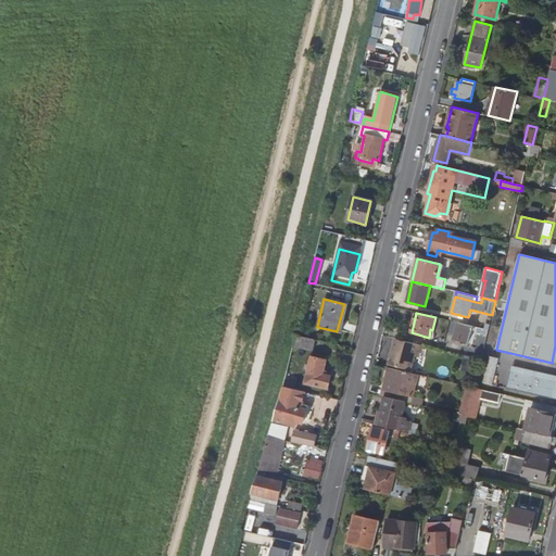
[(472,326),(458,323),(454,338),(469,341),(472,326)]
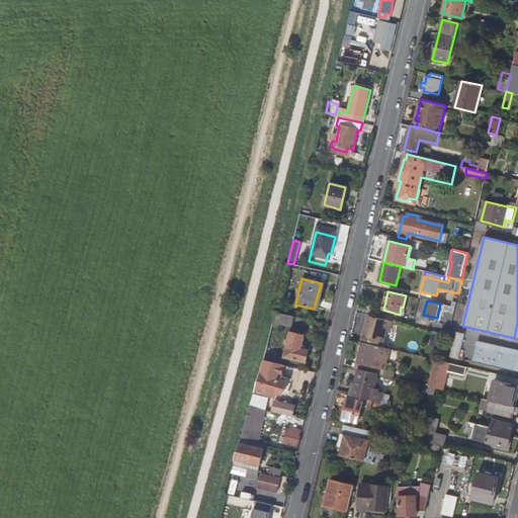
[(293,316),(275,312),(272,323),(290,327),(293,316)]
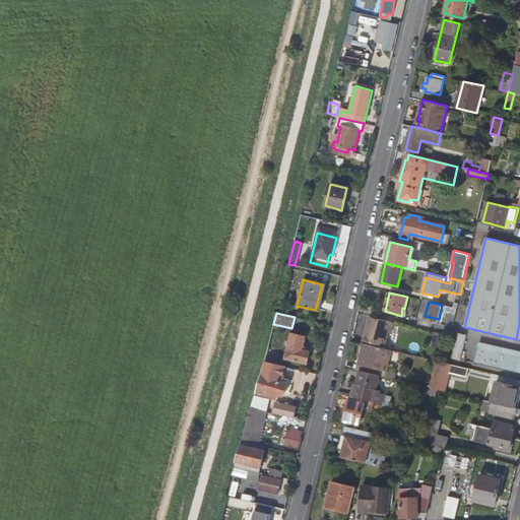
[(370,317),(364,340),(384,345),(389,327),(393,328),(394,323),(370,317)]
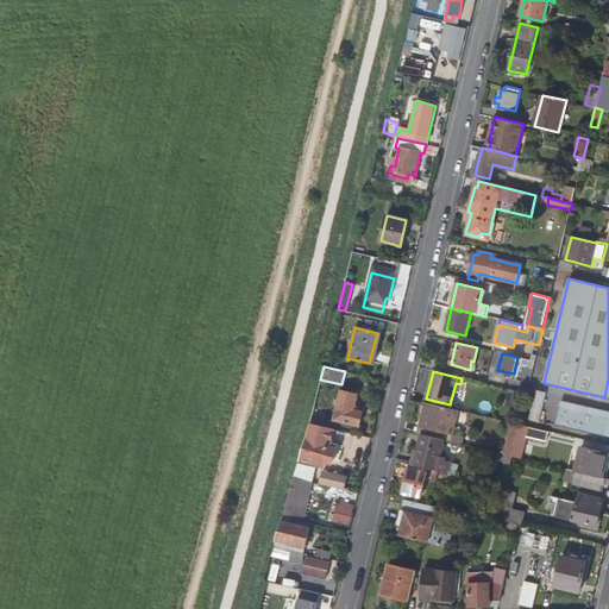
[(537,389),(529,419),(540,421),(547,391),(537,389)]
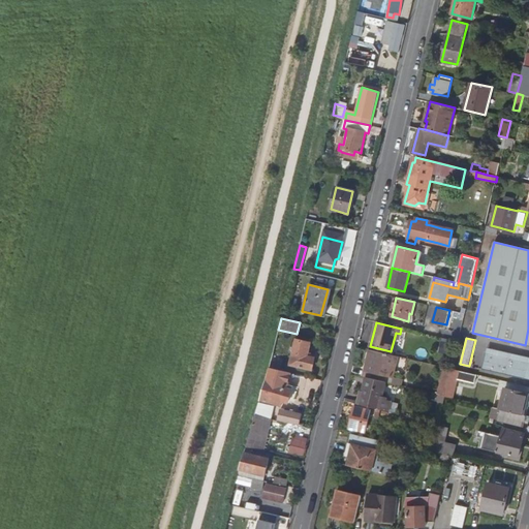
[(296,340),(289,365),(312,370),(315,359),(307,355),(310,343),(296,340)]
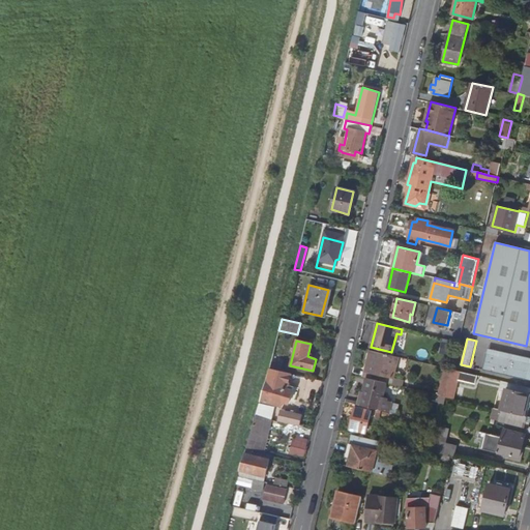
[(275,343),(273,353),(282,355),(285,345),(275,343)]
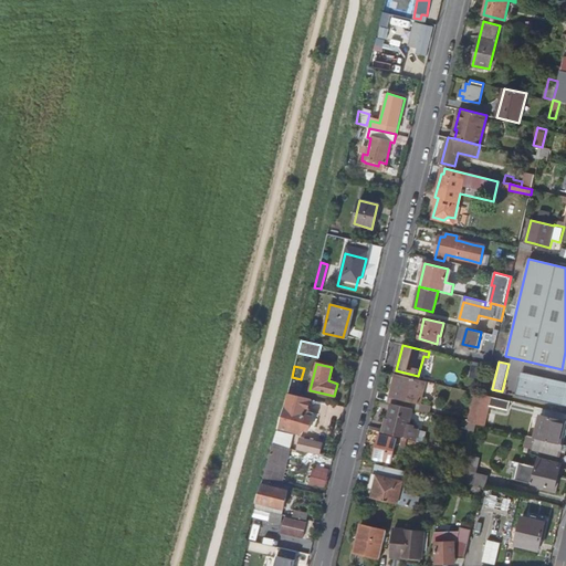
[(521,378),(565,389),(562,406),(565,407),(565,383),(522,373),(521,378)]
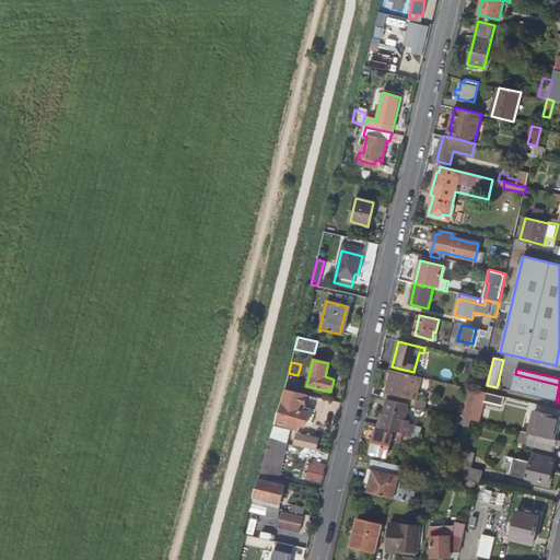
[(409,405),(415,406),(421,377),(392,370),(385,399),(388,400),(409,405)]
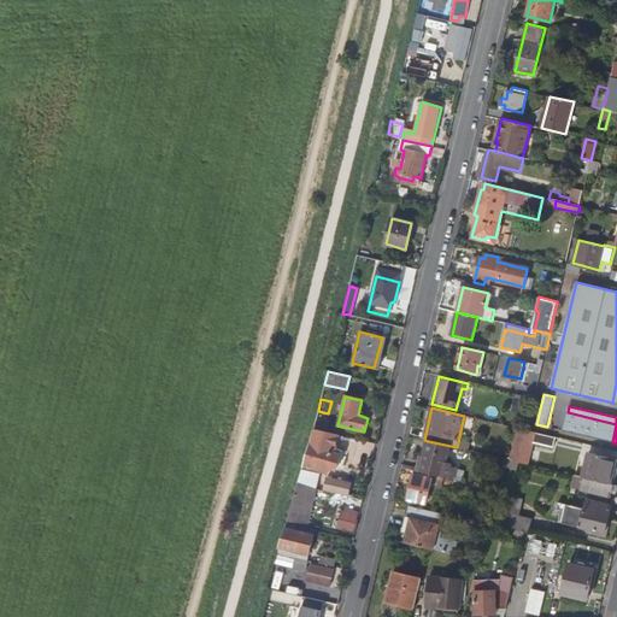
[(563,432),(612,442),(616,424),(568,412),(563,432)]
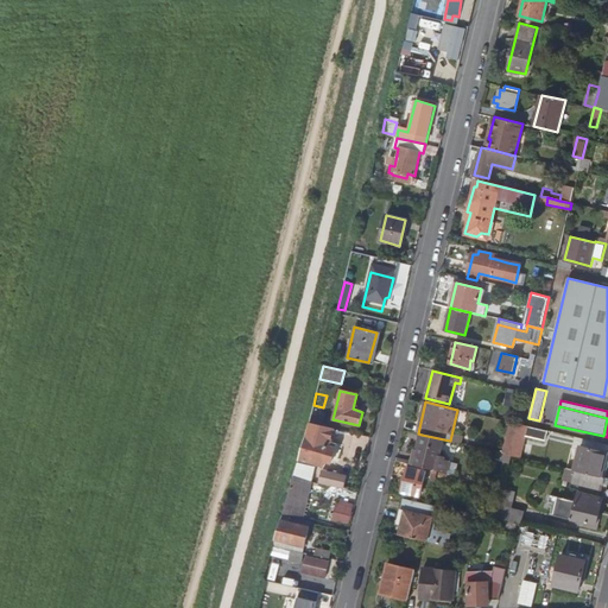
[(323,426),(309,423),(298,461),(322,467),(323,462),(331,464),(336,444),(320,441),(323,426)]
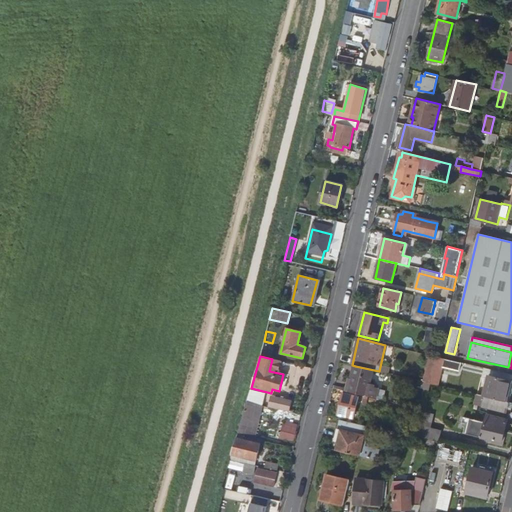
[(437,357),(430,384),(438,385),(443,366),(459,370),(461,363),(437,357)]
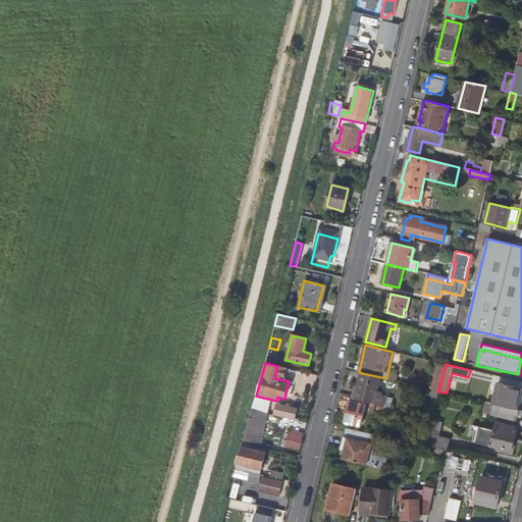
[(378,392),(381,377),(362,373),(356,400),(373,404),(374,405),(378,392)]
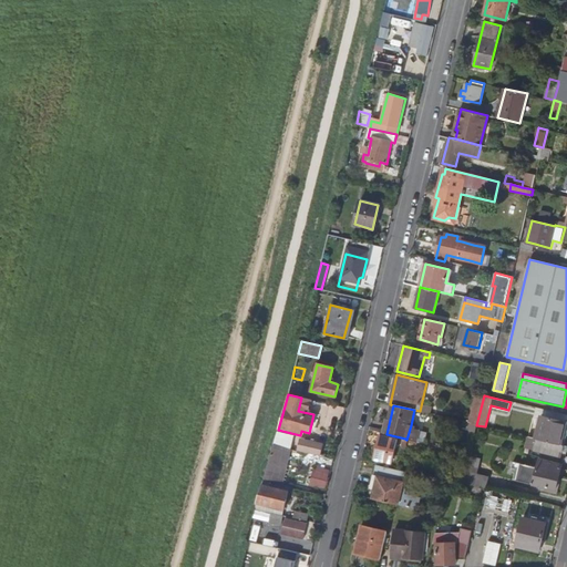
[(536,439),(559,444),(564,422),(542,416),(536,439)]
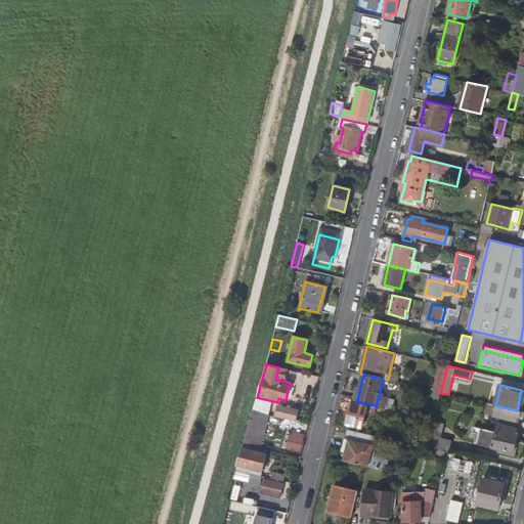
[(375,405),(357,401),(351,400),(346,424),(362,427),(364,419),(370,420),(375,405)]
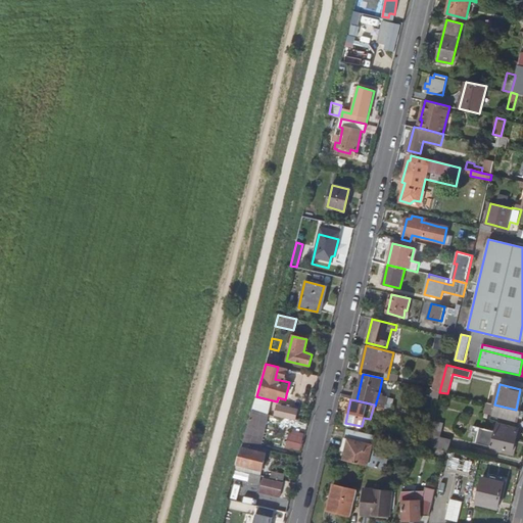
[(517,421),(520,411),(516,410),(494,405),(492,415),(498,416),(517,421)]
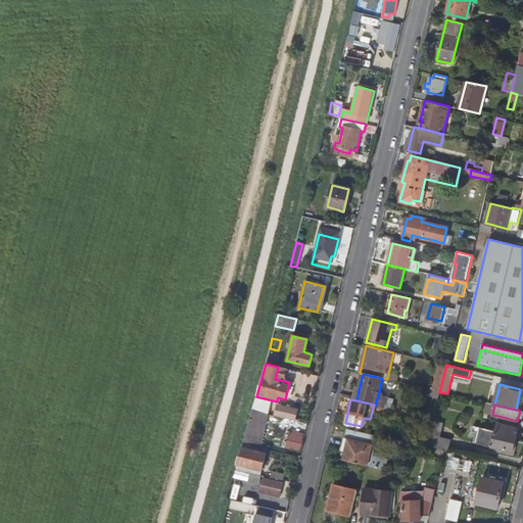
[(277,407),(274,416),(295,421),(297,411),(277,407)]
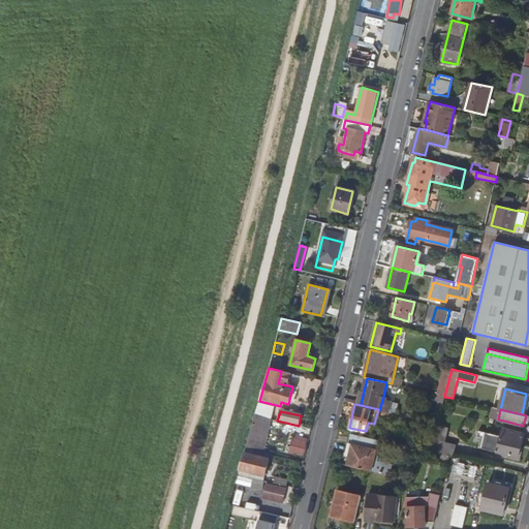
[(265,418),(254,415),(246,444),(251,445),(257,447),(265,418)]
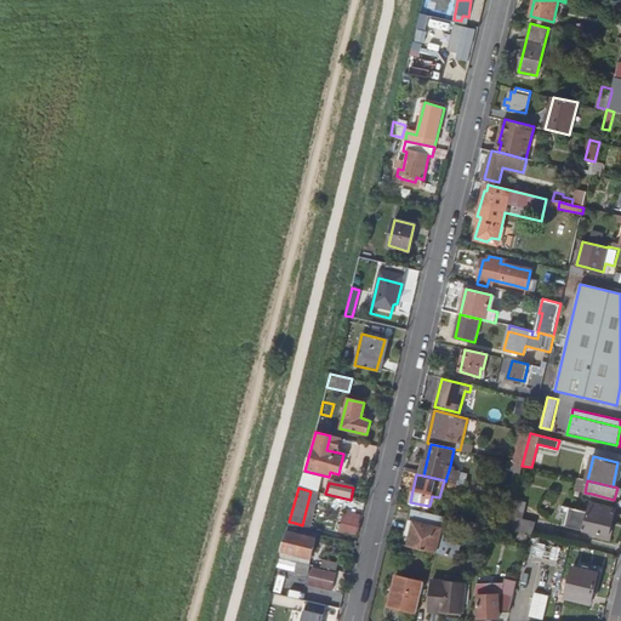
[(584,530),(608,535),(615,508),(590,502),(588,511),(584,530)]
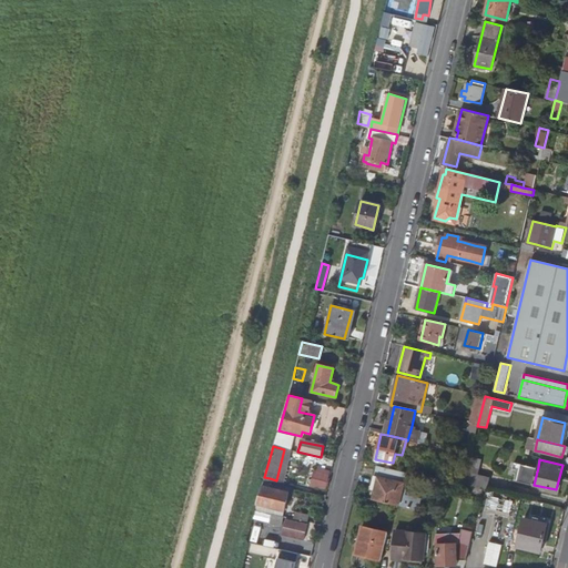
[(534,485),(538,467),(524,464),(519,482),(534,485)]
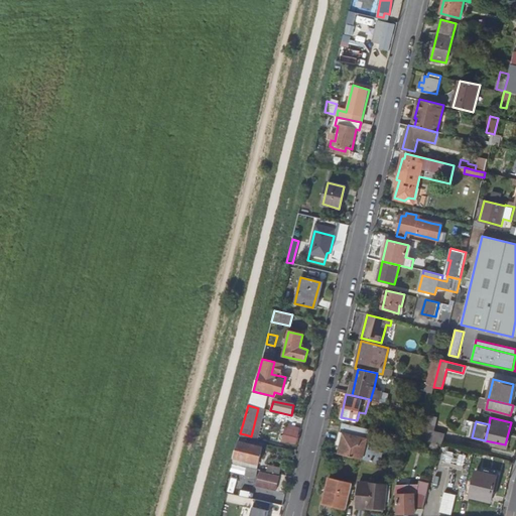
[(362,459),(369,427),(347,422),(339,453),(359,458),(362,459)]
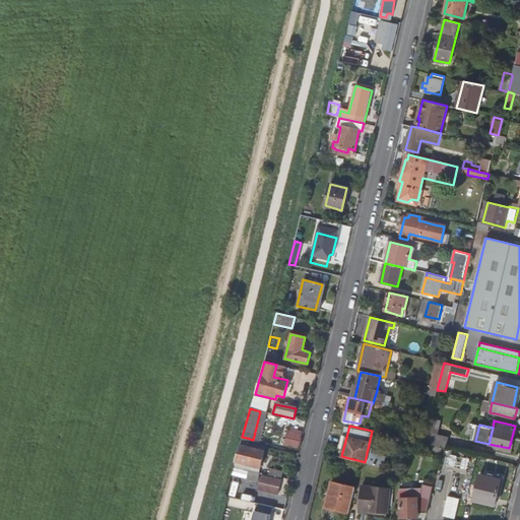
[(283,445),(299,448),(303,432),(287,428),(283,445)]
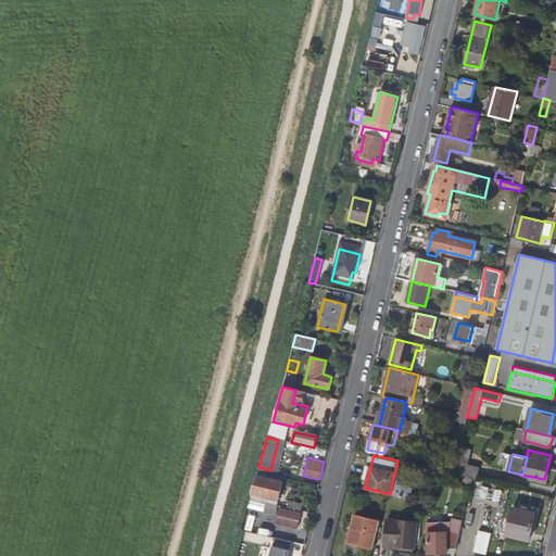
[(458,457),(454,475),(472,479),(476,480),(479,467),(462,463),(464,459),(458,457)]
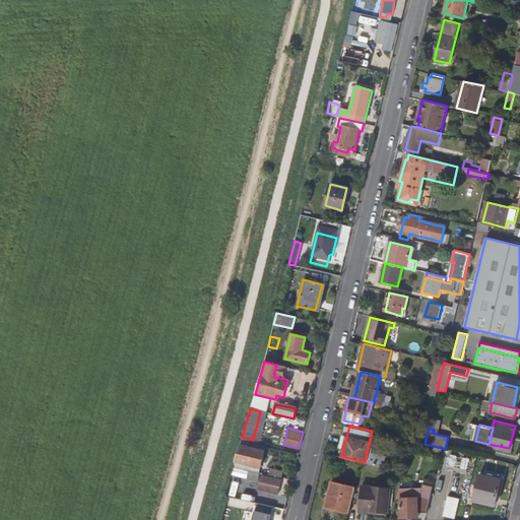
[(421,432),(415,431),(413,438),(419,439),(421,432)]
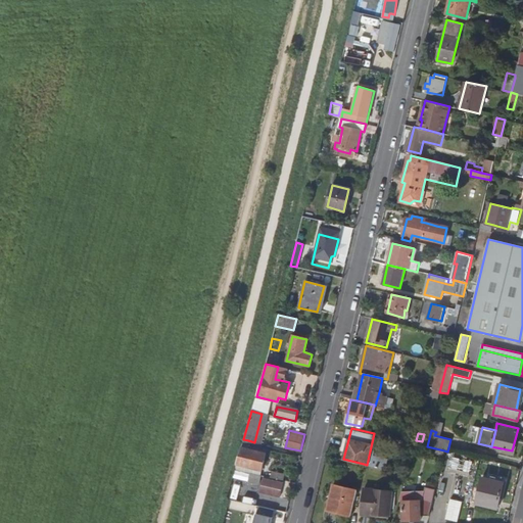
[(247,445),(242,443),(235,471),(259,476),(267,449),(247,445)]
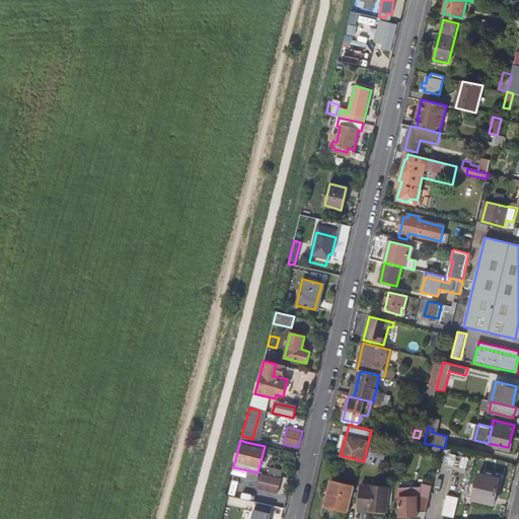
[(370,450),(367,461),(380,464),(383,453),(370,450)]
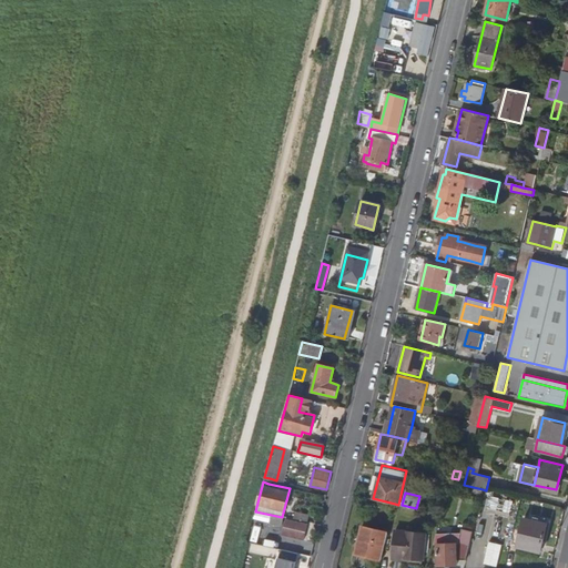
[(483,509),(513,517),(517,500),(487,493),(483,509)]
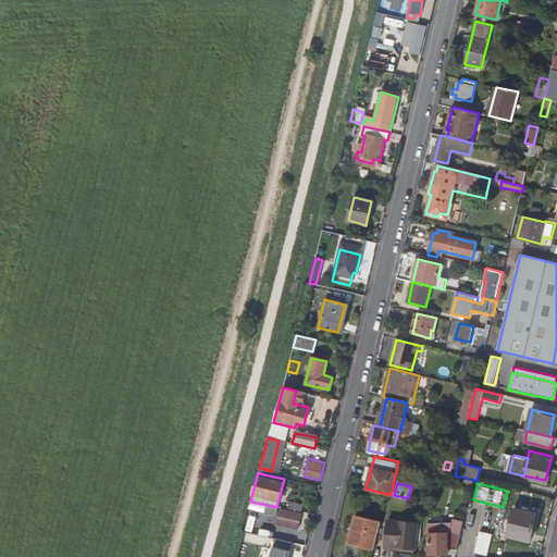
[(288,502),(287,509),(300,511),(301,505),(288,502)]
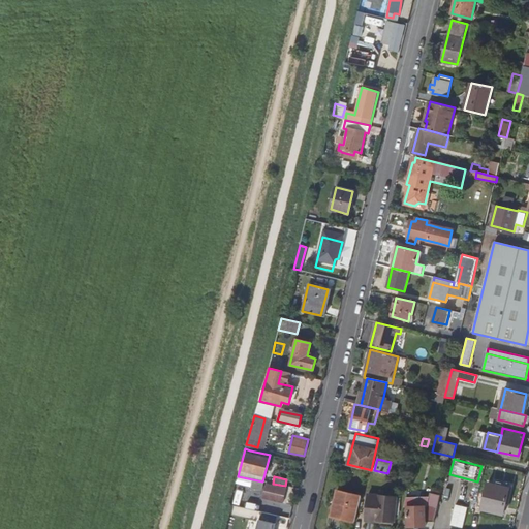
[(481,506),(481,509),(502,515),(509,488),(488,483),(485,494),(478,493),(475,505),(481,506)]
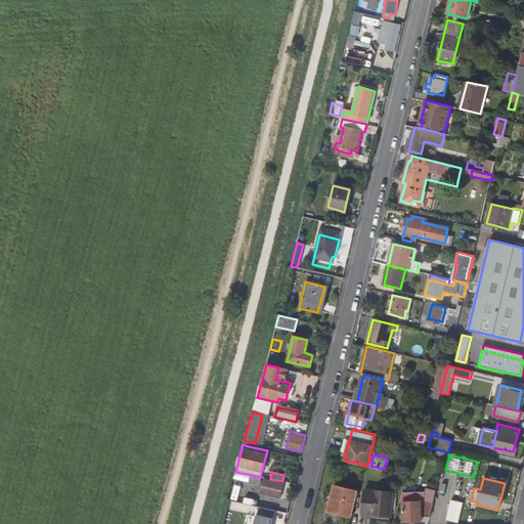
[(263,480),(260,493),(278,497),(282,484),(263,480)]
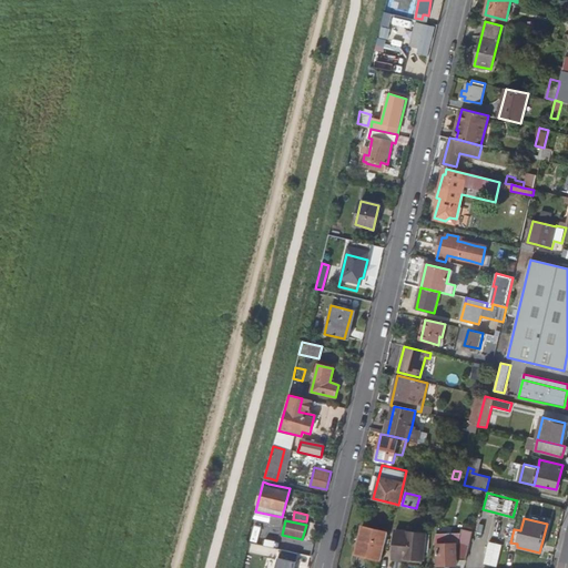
[(250,551),(270,555),(266,567),(294,567),(298,551),(283,548),(284,543),(272,539),(271,546),(264,544),(267,527),(255,524),(250,551)]
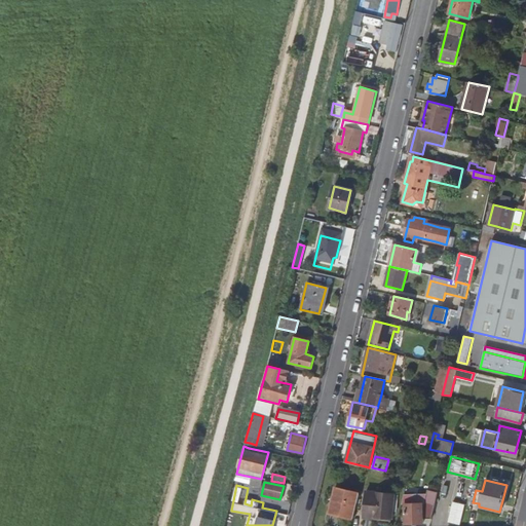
[(409,494),(406,503),(405,503),(404,523),(423,523),(423,518),(431,518),(439,487),(429,485),(426,494),(409,494)]
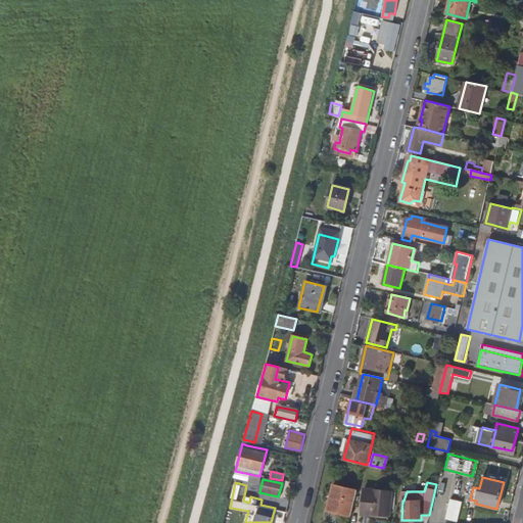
[(327,509),(350,515),(358,489),(333,483),(327,509)]
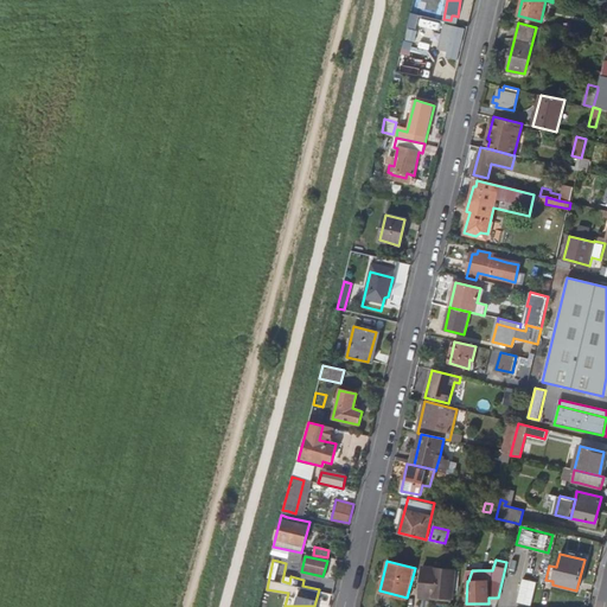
[(423,567),(420,598),(430,598),(430,595),(452,596),(455,569),(423,567)]
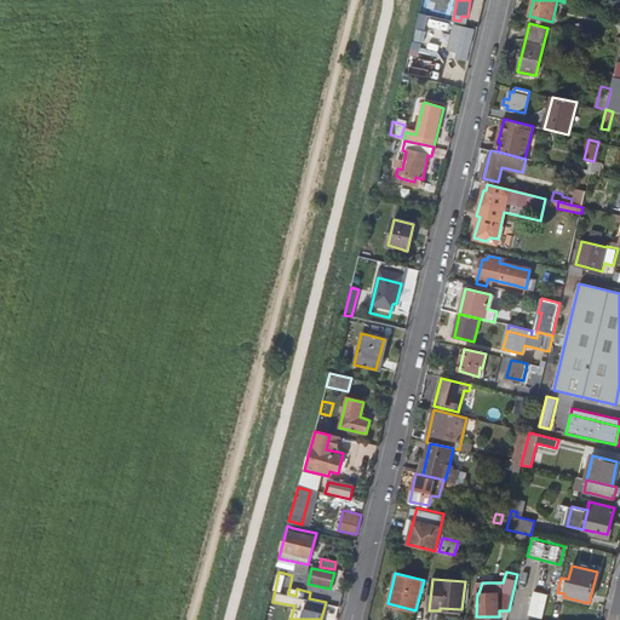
[(528,614),(543,616),(547,593),(534,590),(528,614)]
